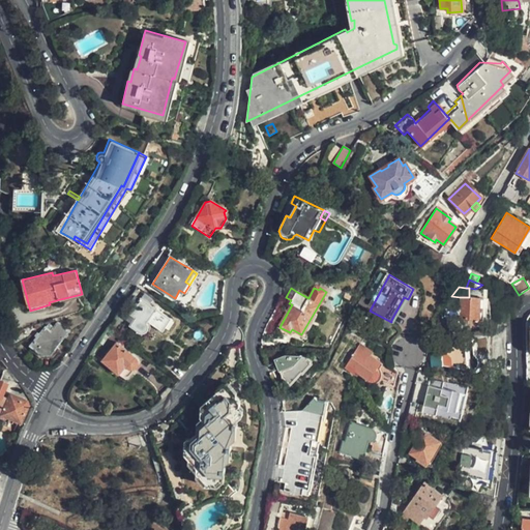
[(142,299),(149,304),(152,299),(145,295),(142,299)]
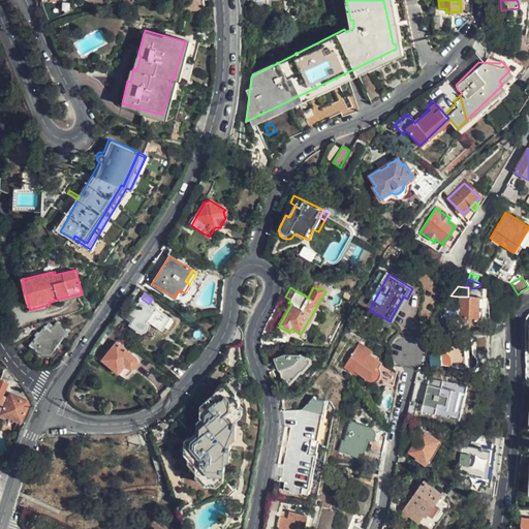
[(468,297),(459,297),(458,319),(478,319),(477,297),(468,297)]
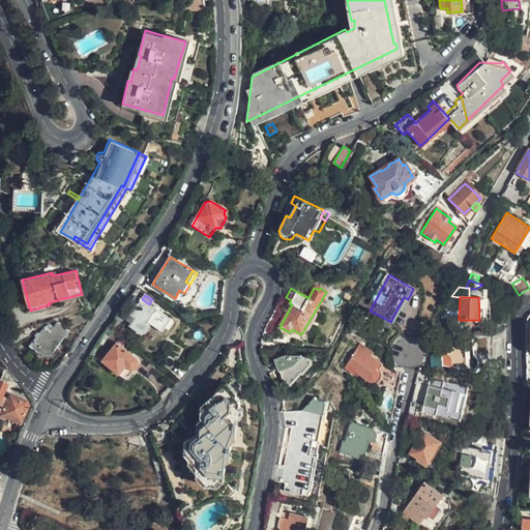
[(155,308),(149,304),(142,299),(140,298),(130,314),(135,317),(129,325),(139,332),(155,308)]
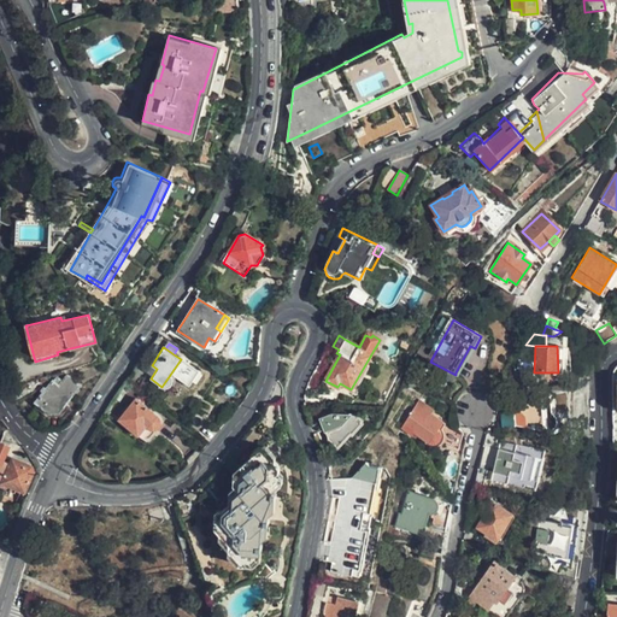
[(548,372),(534,372),(534,389),(548,385),(548,372)]
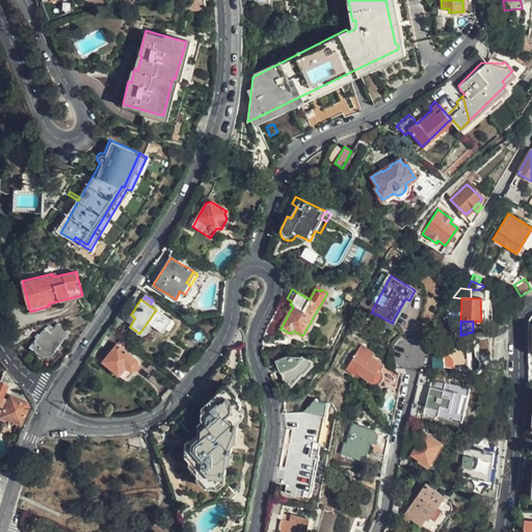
[(51,355),(68,333),(61,326),(57,323),(51,333),(46,327),(30,347),(43,356),(51,355)]
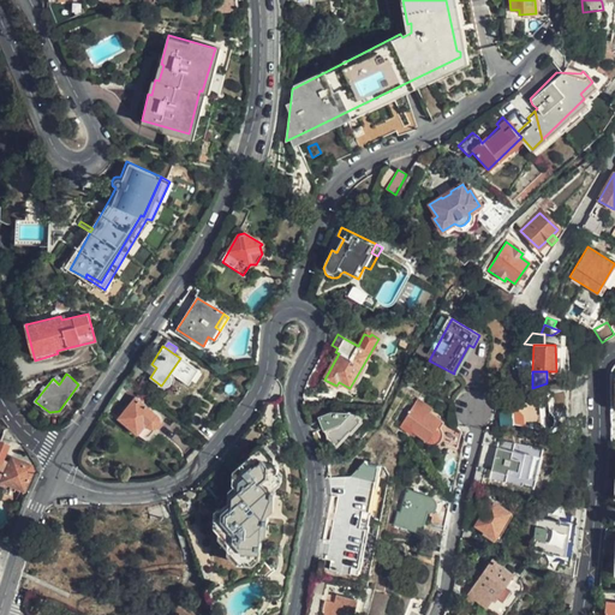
[(515,406),(513,423),(538,429),(544,430),(547,430),(549,430),(550,430),(551,429),(553,429),(554,429),(555,428),(556,427),(557,425),(559,423),(559,422),(559,421),(559,419),(559,417),(559,416),(557,415),(556,413),(555,412),(554,412),(553,411),(551,411),(550,395),(515,406)]
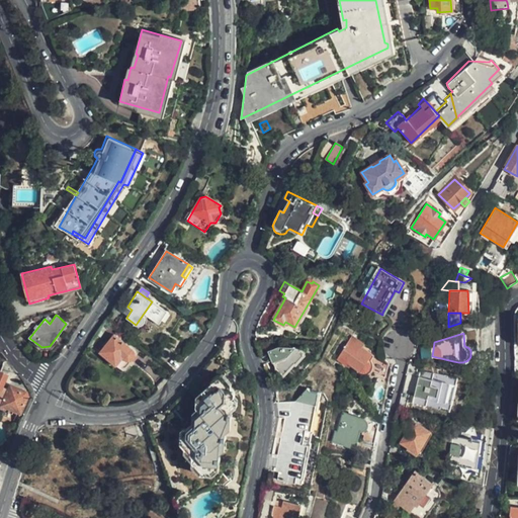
[(134,352),(111,335),(98,352),(116,365),(122,357),(126,360),(130,360),(132,359),(133,358),(134,356),(135,354),(134,352)]
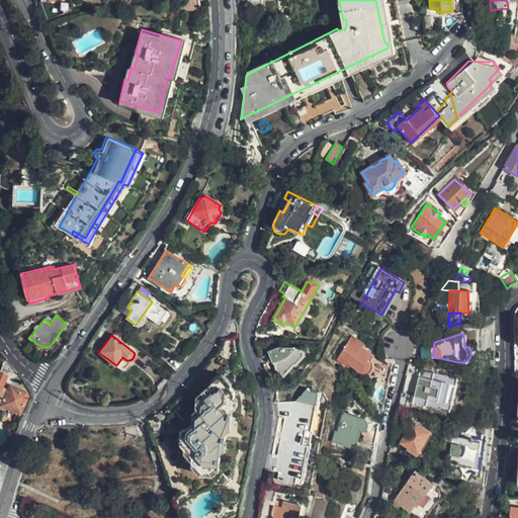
[(366,362),(370,354),(359,347),(361,344),(349,337),(335,360),(343,365),(345,363),(361,372),(364,372),(367,370),(368,367),(368,364),(366,362)]
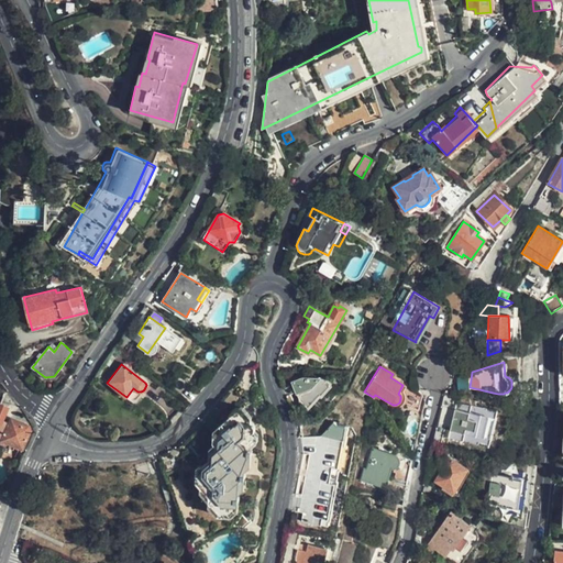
[(452,382),(451,383),(470,387),(472,372),(453,377),(452,379),(452,382)]
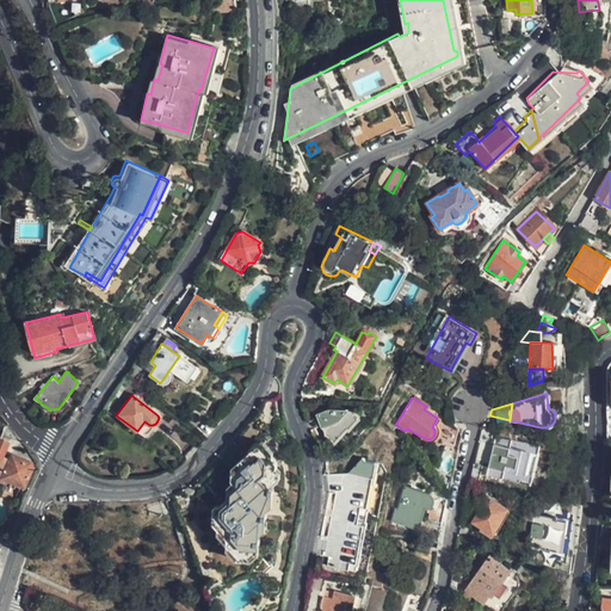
[(333,444),(359,417),(353,411),(327,412),(316,415),(325,436),(333,444)]
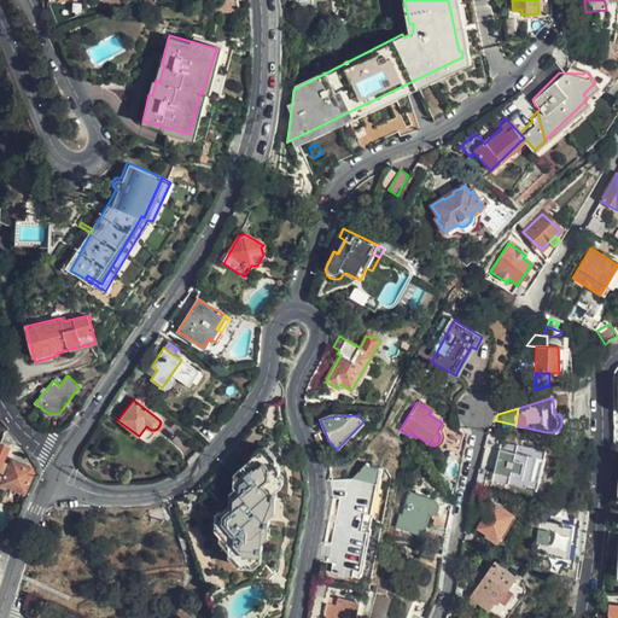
[(460,452),(464,432),(460,431),(456,429),(455,426),(450,449),(460,452)]
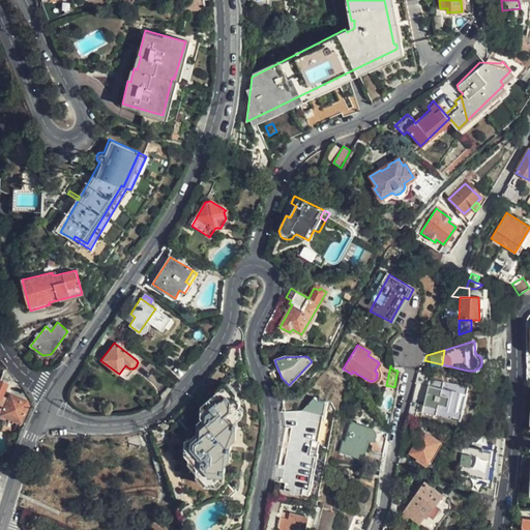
[(0,377),(0,398),(4,400),(11,381),(0,377)]
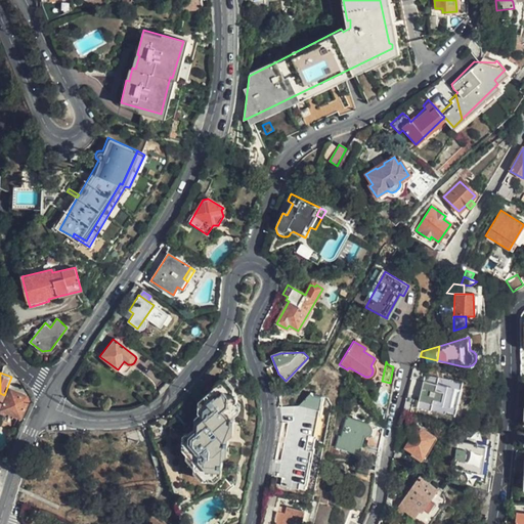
[(228,428),(233,424),(234,418),(229,413),(232,411),(232,405),(238,400),(236,394),(224,382),(218,381),(204,395),(204,399),(198,405),(197,411),(201,416),(194,423),(193,428),(187,434),(186,439),(181,444),(181,448),(193,463),(193,469),(203,477),(202,481),(207,481),(207,477),(219,466),(222,466),(223,463),(219,459),(222,454),(223,450),(228,445),(228,440),(223,435),(227,431),(228,428)]
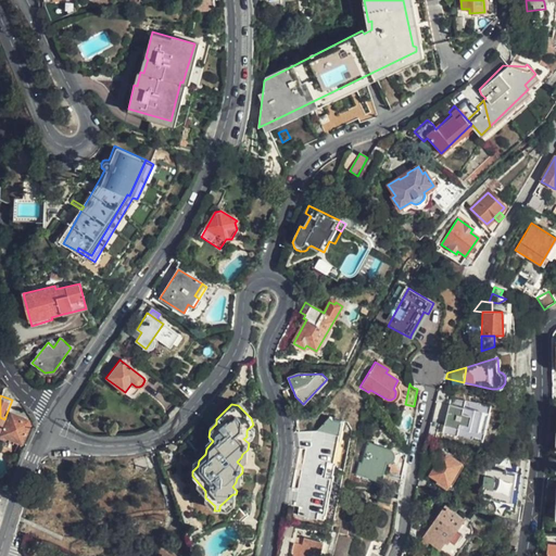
[(324,521),(346,419),(337,417),(332,413),(308,439),(293,507),(299,508),(298,516),(324,521)]
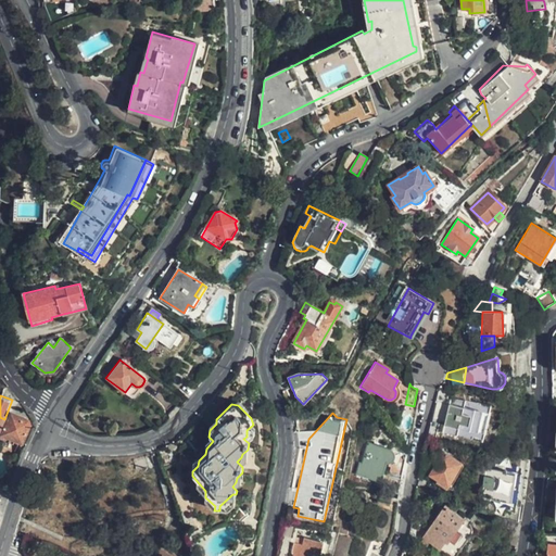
[(0,437),(8,442),(11,437),(2,432),(2,431),(0,429),(0,437)]
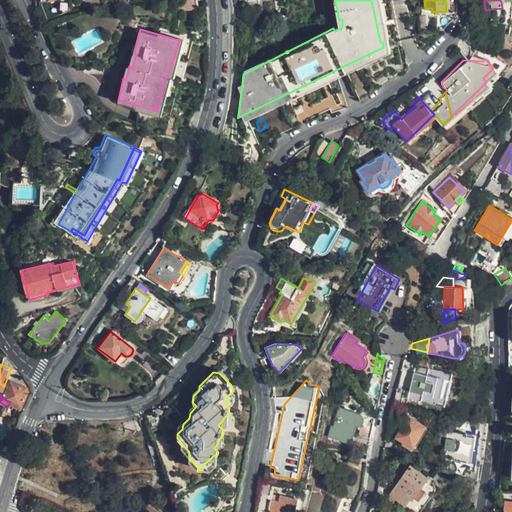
[(366,437),(374,418),(338,407),(333,426),(330,425),(327,436),(351,443),(353,434),(366,437)]
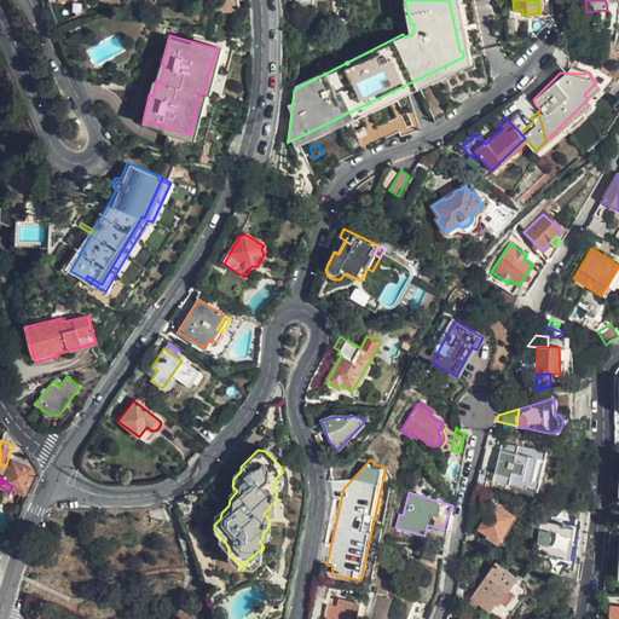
[(479,530),(486,533),(499,541),(515,516),(491,502),(484,513),(489,515),(479,530)]
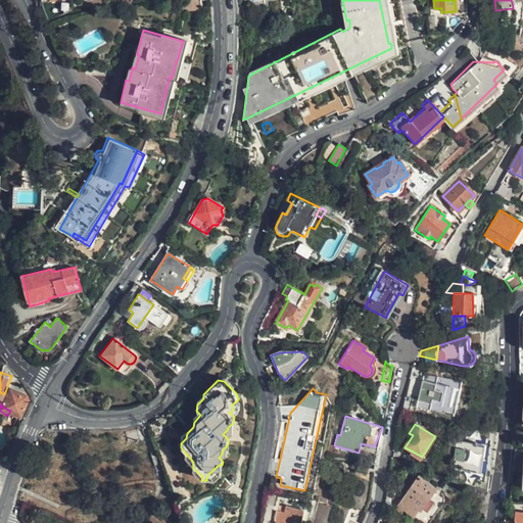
[(140,437),(136,429),(125,433),(129,441),(140,437)]
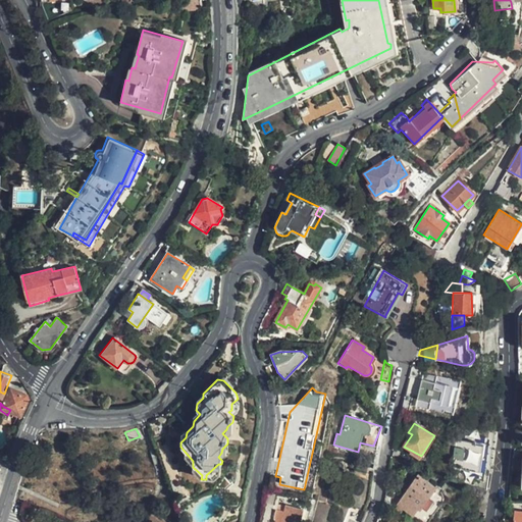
[(479,471),(484,444),(456,439),(452,466),(472,469),(471,477),(477,478),(475,485),(486,487),(488,473),(484,472),(479,471)]
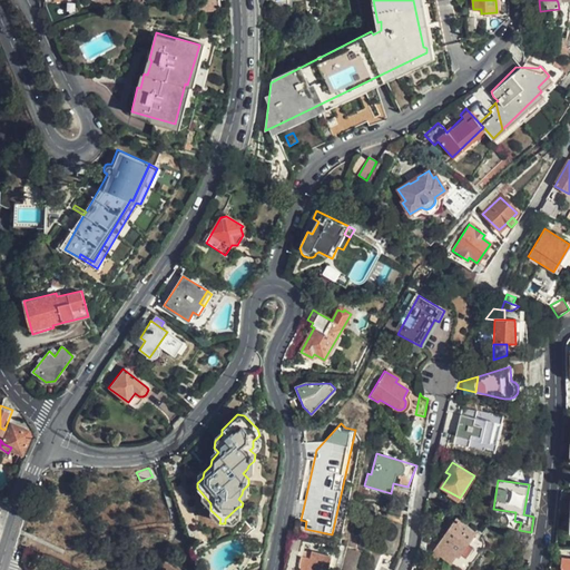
[(534,485),(529,484),(523,514),(529,516),(534,485)]
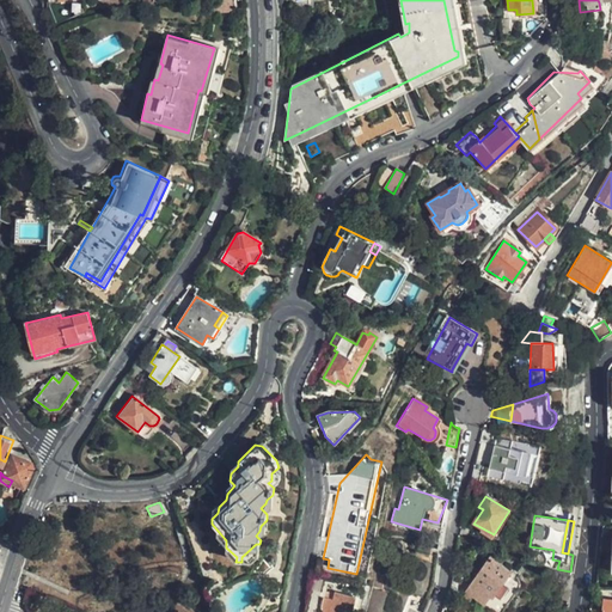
[(494,534),(481,527),(479,530),(491,538),(494,534)]
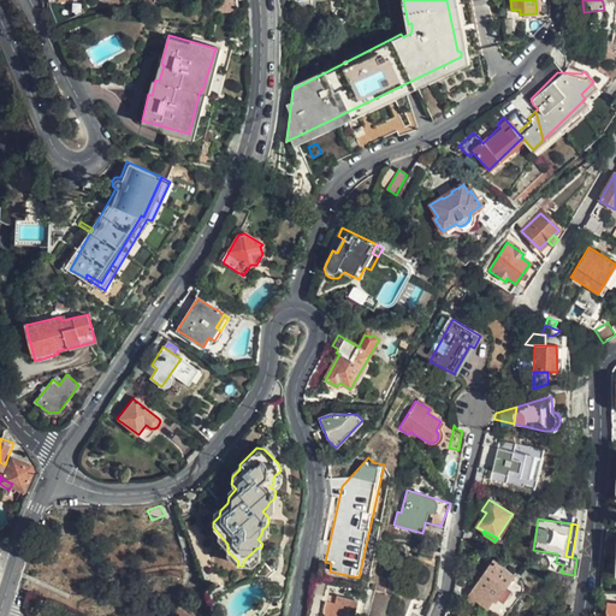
[(437,575),(439,555),(424,552),(419,581),(436,584),(437,575)]
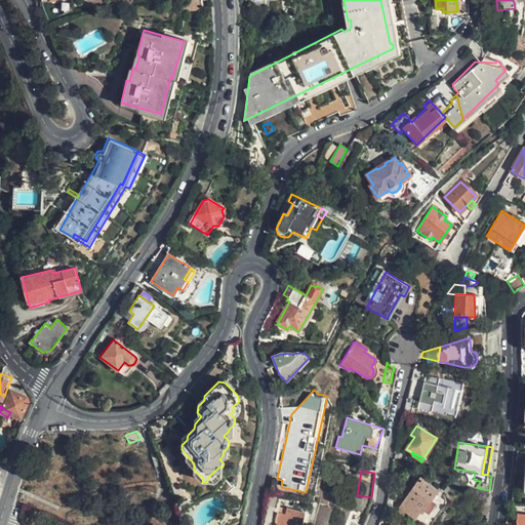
[(423,507),(425,505),(427,494),(432,481),(410,474),(400,508),(417,514),(420,506),(423,507)]
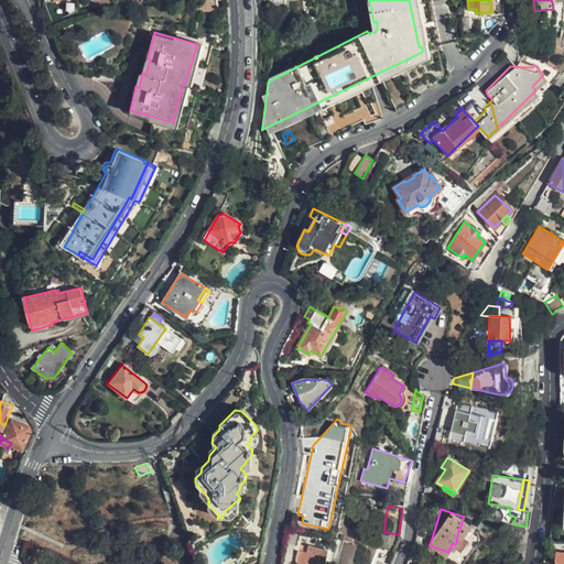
[(346,525),(343,541),(353,543),(356,528),(346,525)]
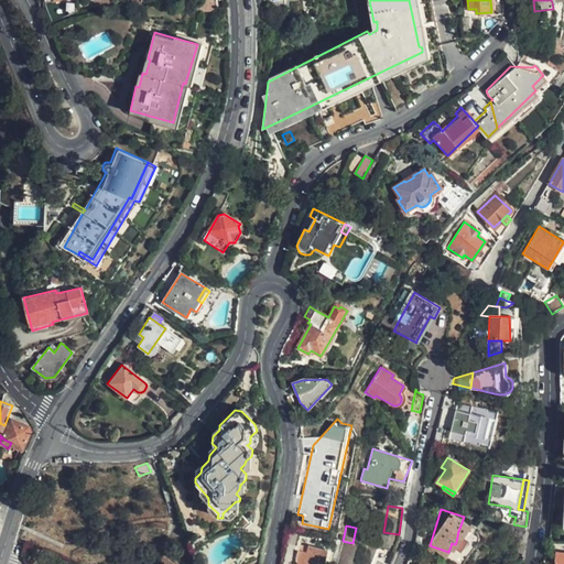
[(522,541),(527,531),(512,525),(508,535),(522,541)]
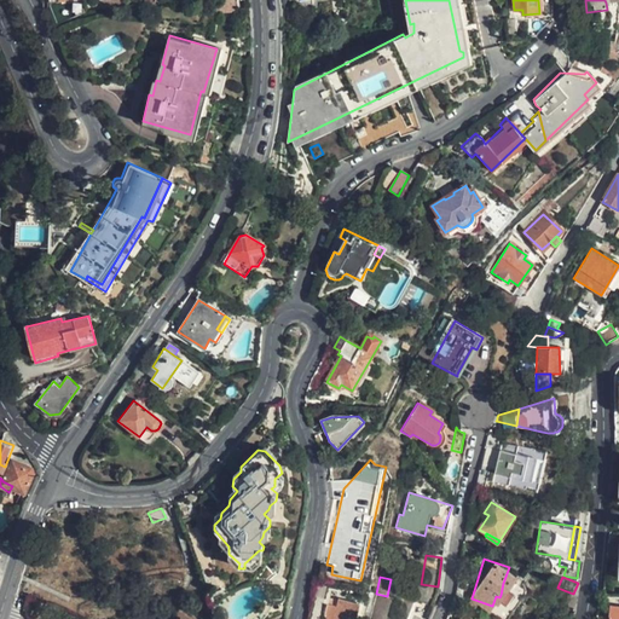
[(503,583),(501,595),(507,596),(512,585),(503,583)]
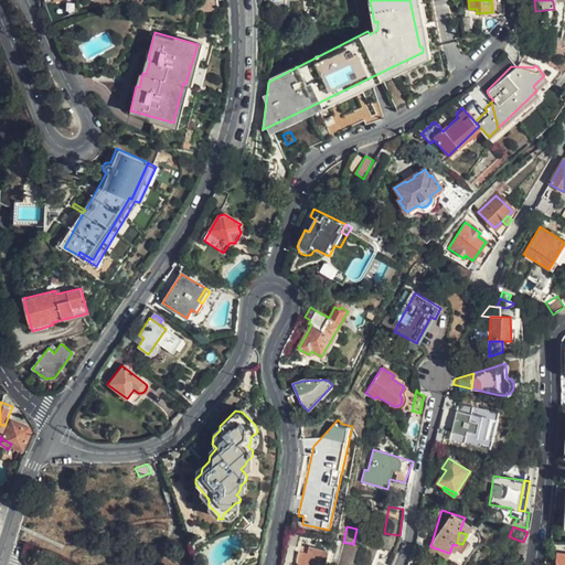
[(353,544),(343,542),(336,564),(358,564),(359,562),(353,560),(356,548),(356,545),(353,544)]
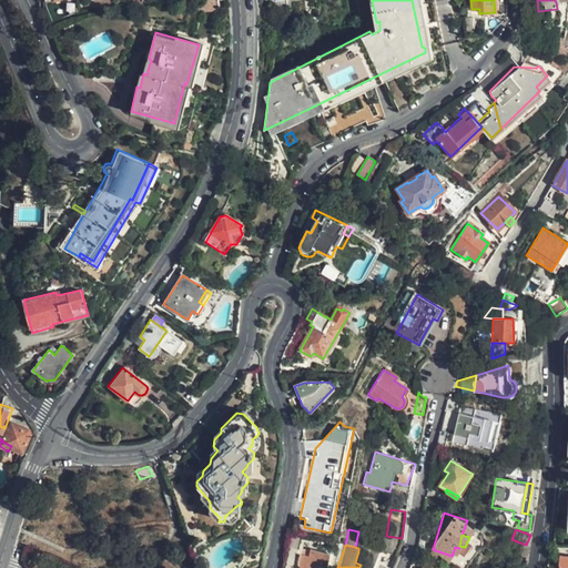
[(325,567),(330,554),(310,549),(308,555),(297,554),(294,567),(325,567)]
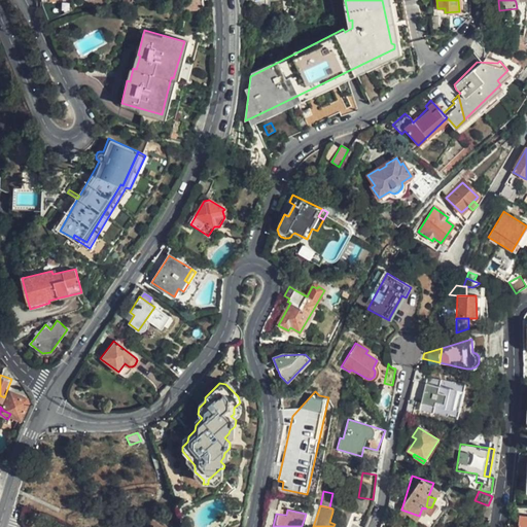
[(526,526),(526,517),(519,516),(517,526),(526,526)]
